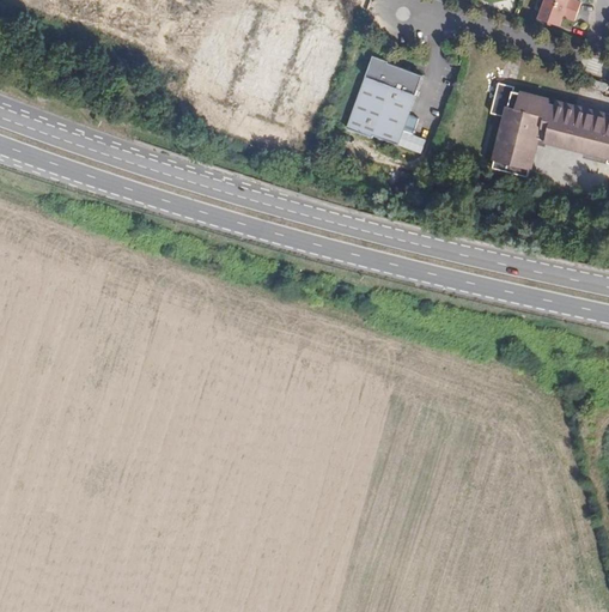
[(573,19),(576,11),(544,0),(537,18),(559,25),(561,16),(573,19)]
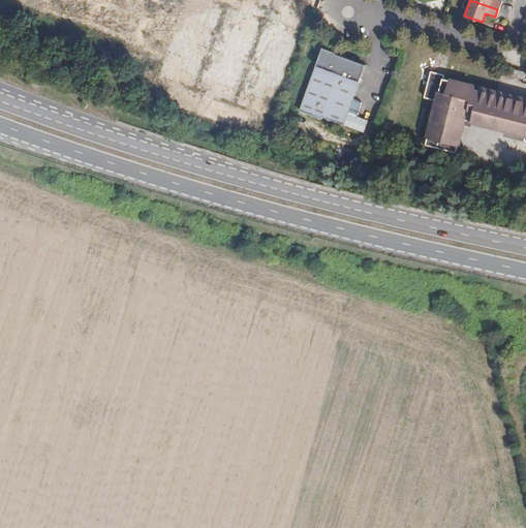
[(470,0),(497,9),(500,1),(496,0),(470,0)]
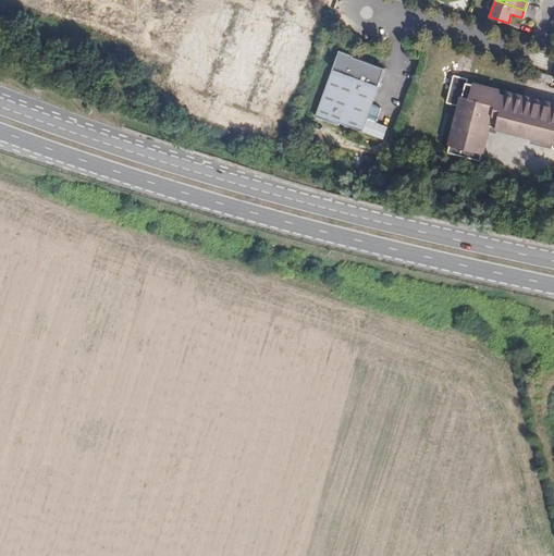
[(337,51),(315,116),(336,124),(337,123),(361,131),(365,118),(374,121),(379,106),(370,103),(383,68),(351,57),(351,56),(337,51)]
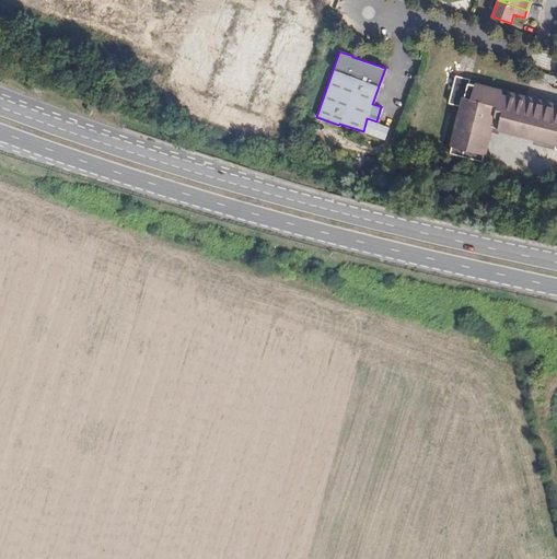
[(554,83),(556,77),(541,73),(538,80),(554,83)]
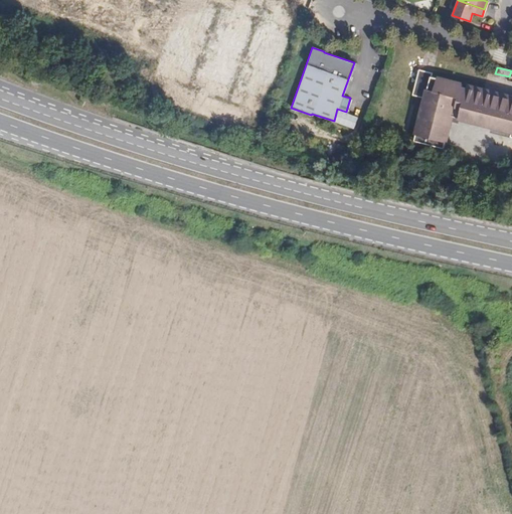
[(511,103),(509,103),(510,100),(503,99),(504,95),(466,87),(465,89),(460,88),(460,86),(460,84),(430,77),(430,74),(416,70),(410,97),(423,100),(413,143),(443,149),(451,117),(458,118),(458,121),(490,128),(503,131),(504,126),(511,128),(510,136),(511,136),(511,103)]
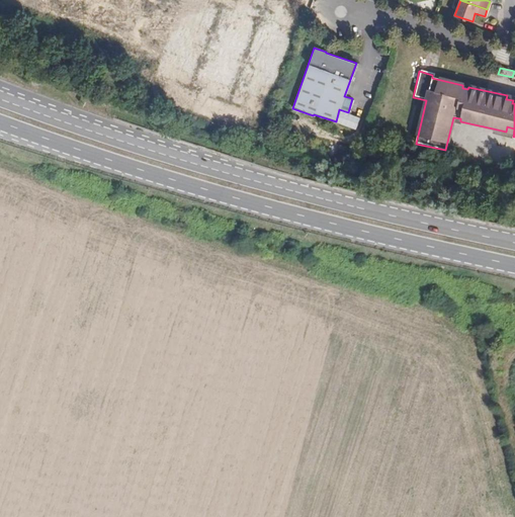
[(513,137),(514,128),(507,126),(506,132),(493,128),(492,134),(512,138),(513,137)]
